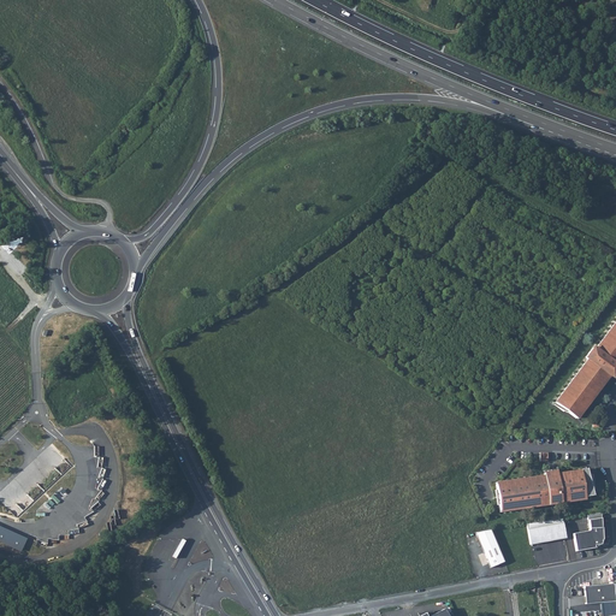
[(587,360),(555,402),(575,418),(608,375),(615,365),(615,363),(615,320),(594,349),(592,348),(584,357),(587,360)]
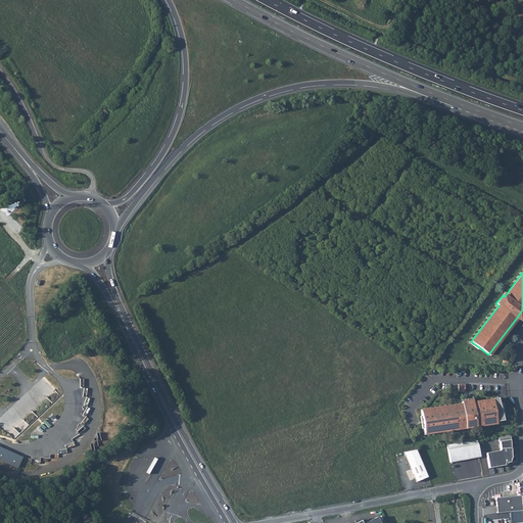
[(421,412),(424,433),(465,427),(465,429),(476,427),(476,426),(496,423),(495,422),(504,421),(497,397),(492,398),(492,400),(473,403),(472,401),(467,402),(467,401),(461,402),(462,406),(421,412)]
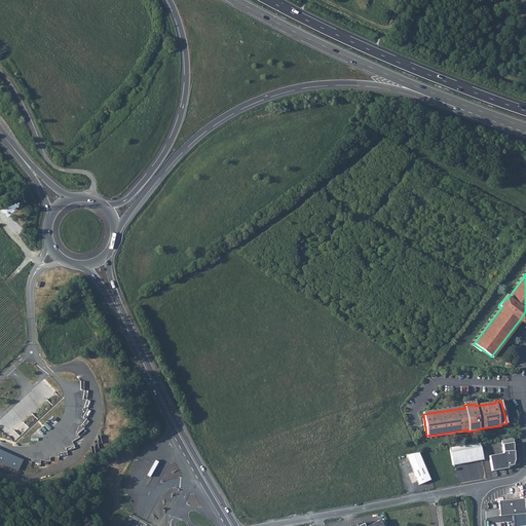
[(489,456),(491,471),(508,468),(508,466),(513,465),(514,460),(515,460),(514,451),(513,438),(501,440),(502,449),(503,452),(502,453),(489,456)]
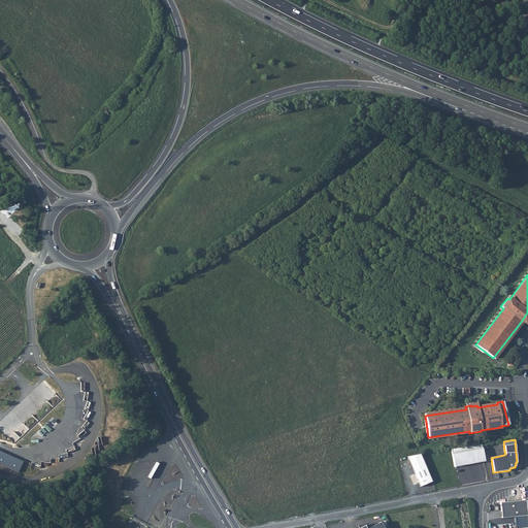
[(451,450),(455,467),(485,461),(482,444),(451,450)]
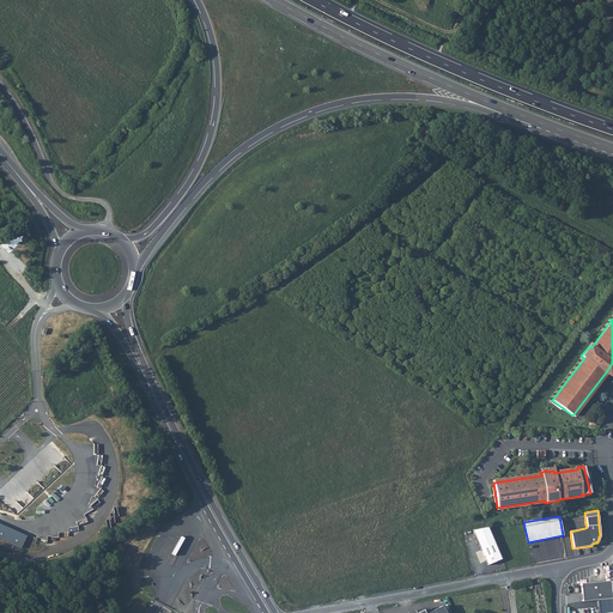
[(25,536),(0,525),(0,539),(19,548),(25,536)]
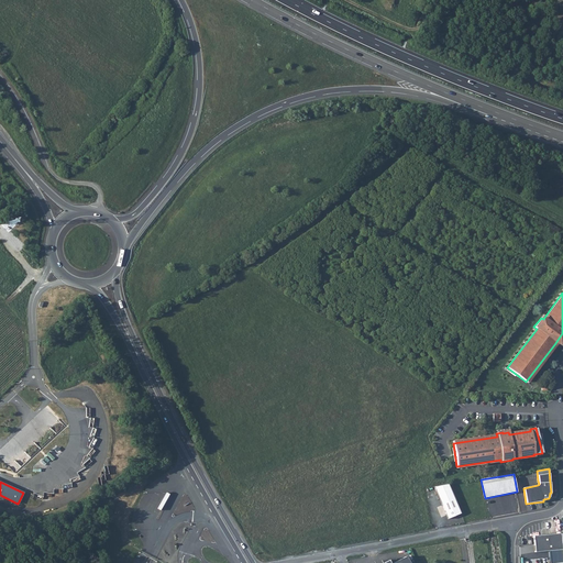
[(449,485),(433,487),(448,519),(461,514),(449,485)]
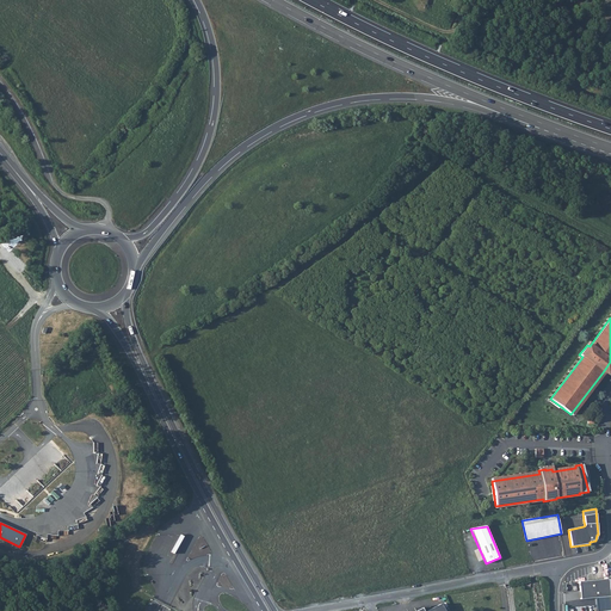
[(579,581),(580,599),(610,597),(609,579),(579,581)]
